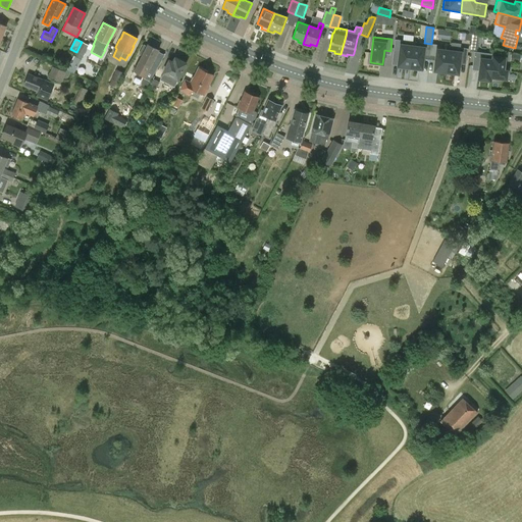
[(410,67),(413,42),(395,40),(393,51),(400,52),(398,66),(400,66),(410,67)]
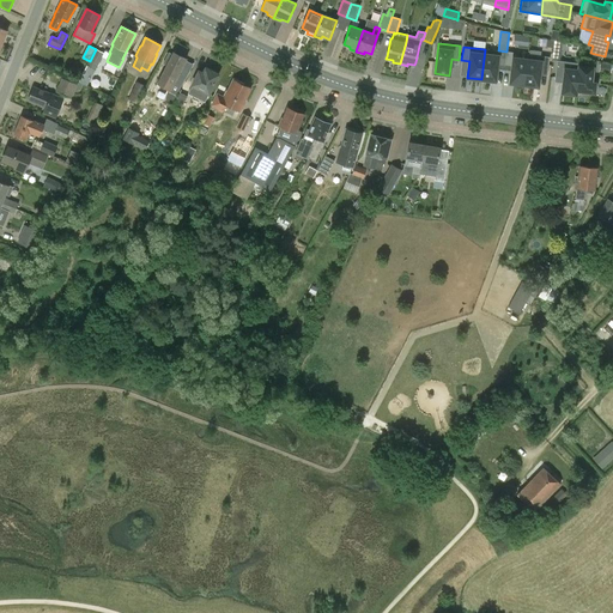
[(104,54),(96,49),(90,61),(79,83),(87,86),(104,54)]
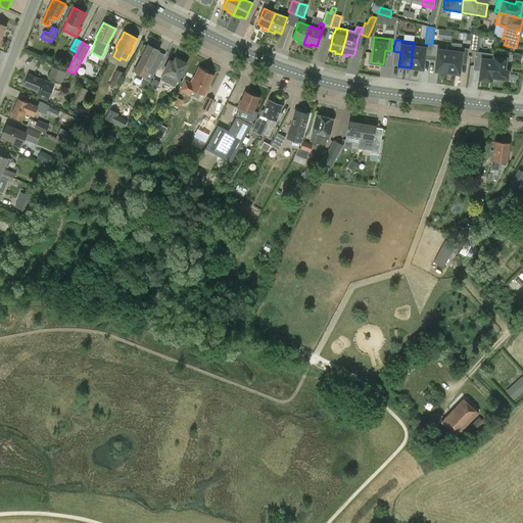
[(425,43),(414,42),(411,67),(422,69),(424,55),(430,56),(432,44),(425,43)]
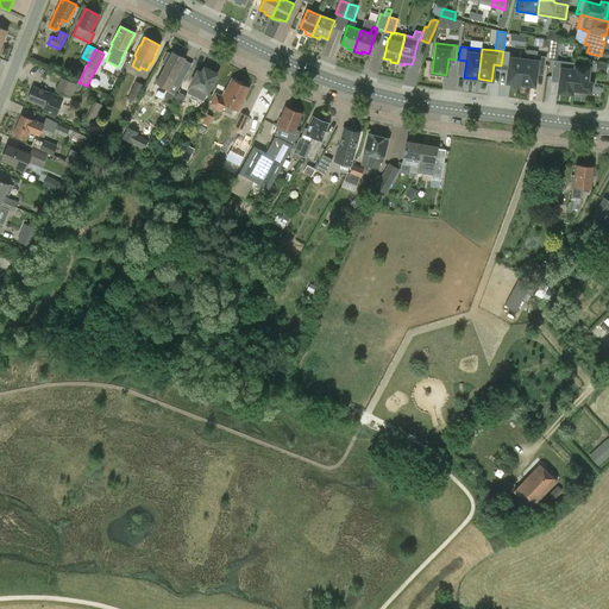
[(162,63),(165,64),(156,83),(168,89),(168,92),(175,95),(184,79),(177,74),(186,58),(180,55),(181,52),(174,50),(173,52),(173,51),(171,54),(168,52),(162,63)]
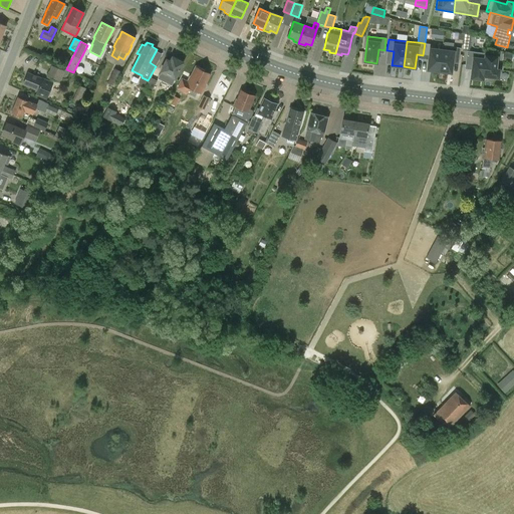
[(431,44),(425,43),(423,55),(429,56),(428,69),(439,71),(442,50),(430,49),(431,44)]
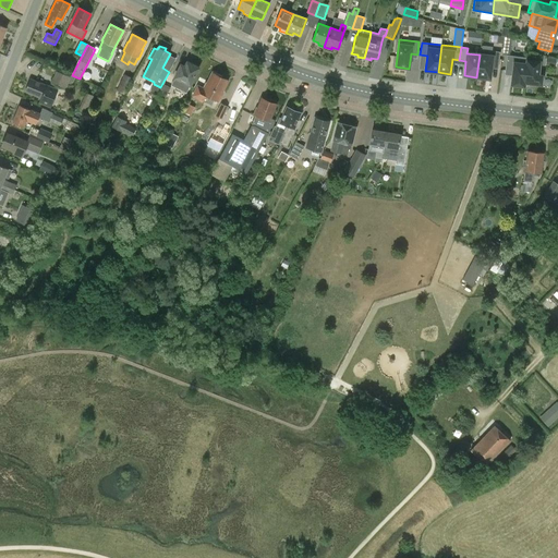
[(480,49),(480,55),(476,77),(489,79),(492,64),(498,64),(500,52),(480,49)]
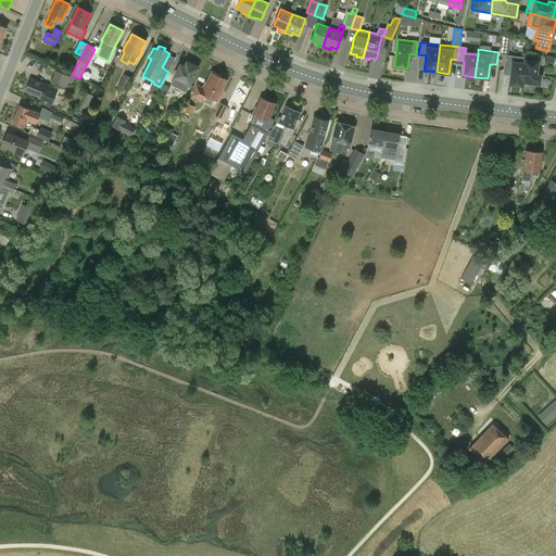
[(525,60),(526,60),(526,58),(505,54),(503,71),(510,72),(509,85),(522,86),(522,83),(525,60)]
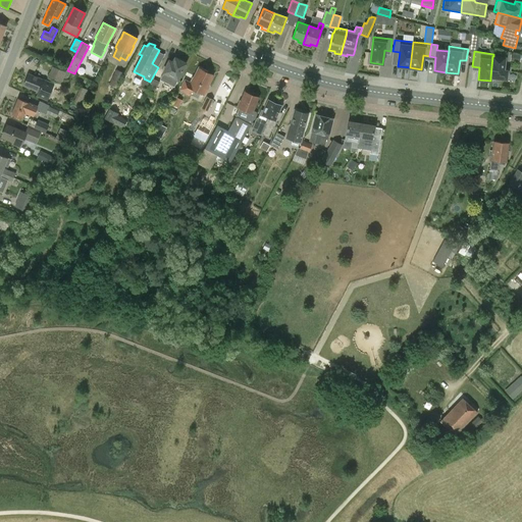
[(505,58),(493,56),(492,56),(490,77),(506,80),(507,71),(504,70),(505,58)]
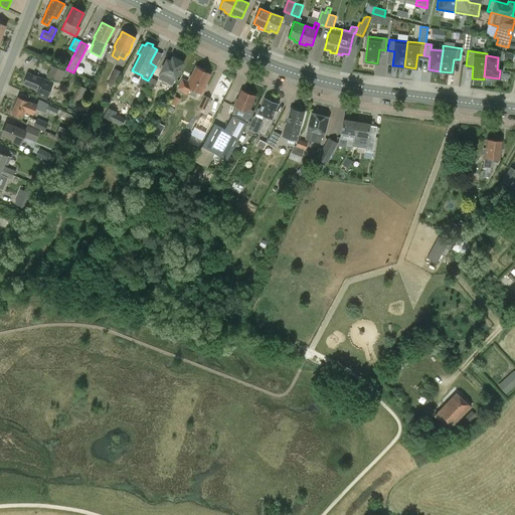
[(165,79),(167,75),(175,79),(183,62),(181,61),(182,60),(176,57),(175,58),(173,57),(174,56),(173,56),(170,61),(166,59),(161,71),(161,72),(159,76),(165,79)]
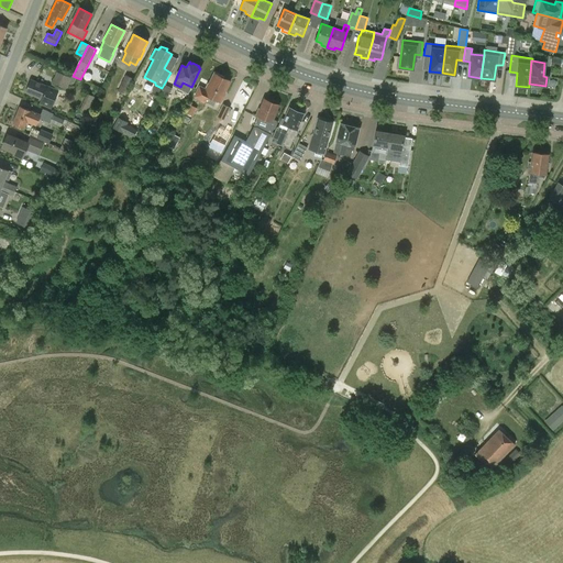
[(52,85),(67,90),(72,78),(57,72),(52,85)]
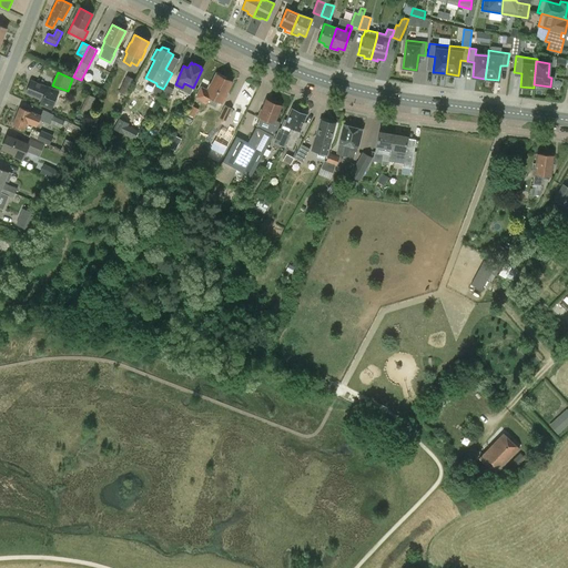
[(206,103),(210,98),(222,104),(227,93),(226,93),(231,82),(216,74),(211,87),(209,87),(206,91),(201,88),(196,98),(206,103)]
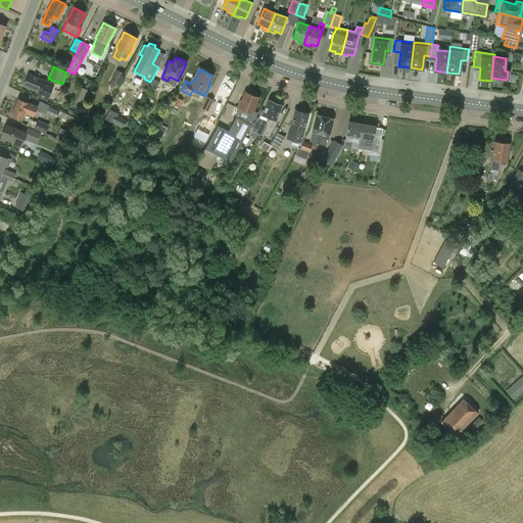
[(112,80),(120,84),(125,74),(116,69),(112,80)]
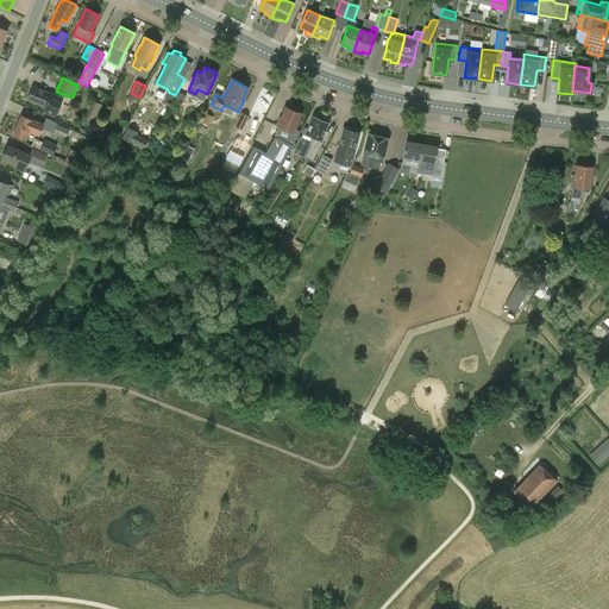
[(50,93),(33,86),(27,100),(44,107),(43,112),(55,117),(62,98),(50,93)]
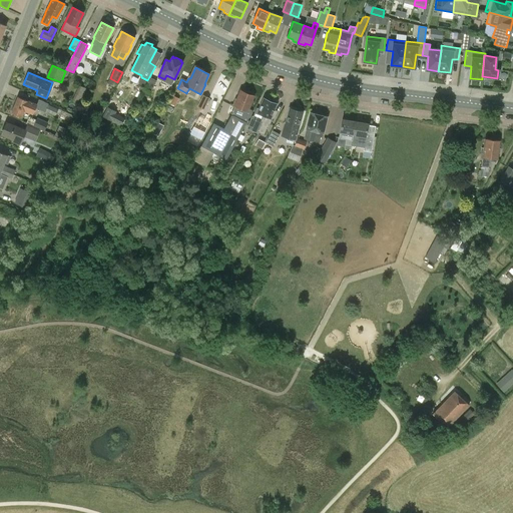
[(144,89),(151,92),(158,78),(152,75),(144,89)]
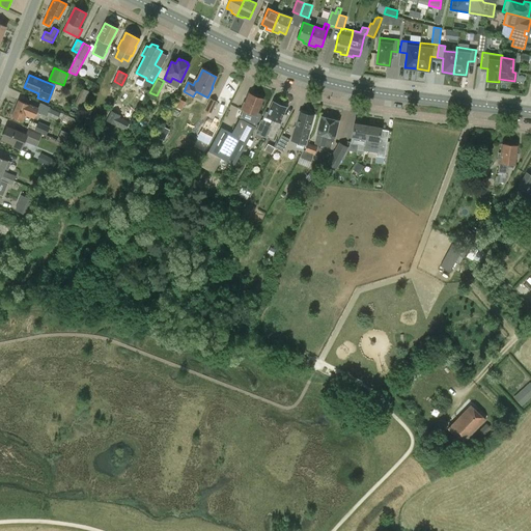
[(152,83),(146,80),(143,86),(149,88),(152,83)]
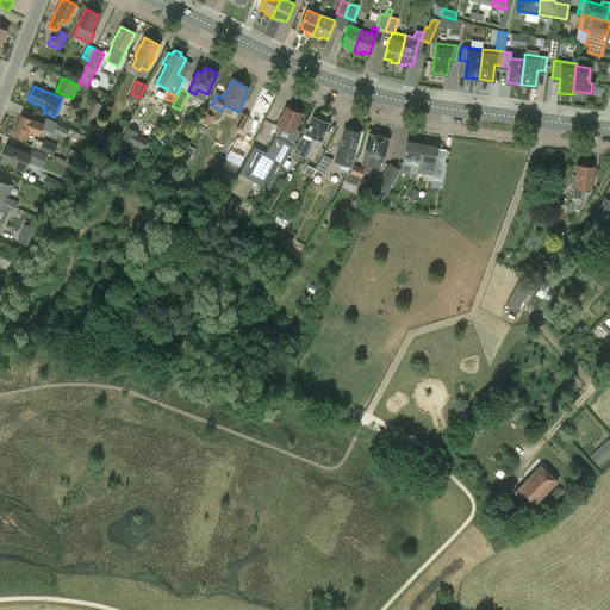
[(139,98),(131,93),(128,99),(137,104),(139,98)]
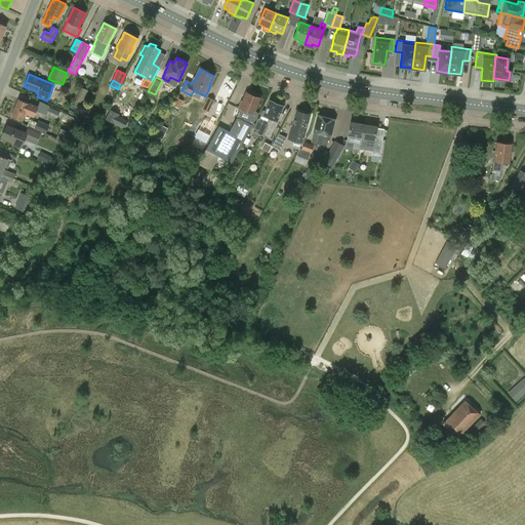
[(89,90),(81,87),(76,97),(84,101),(89,90)]
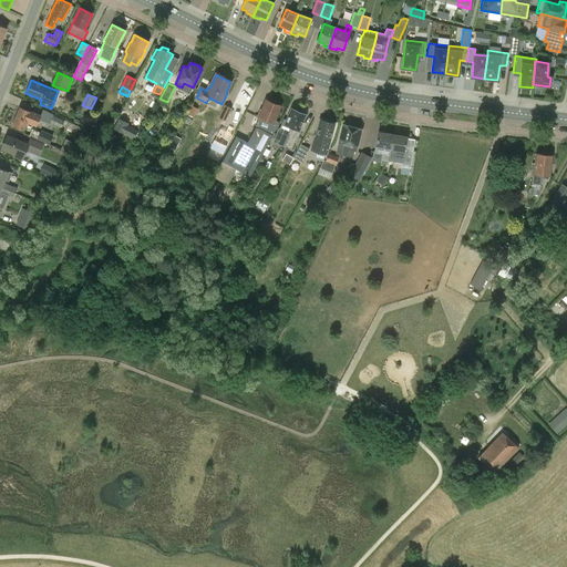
[(258,117),(259,117),(258,121),(276,129),(279,123),(276,121),(278,114),(277,114),(280,105),(266,100),(261,110),(260,111),(258,117)]
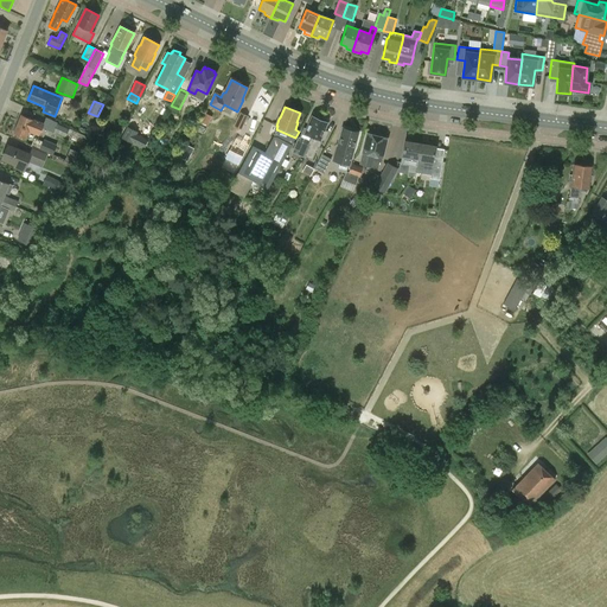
[(199,121),(208,126),(212,117),(204,113),(199,121)]
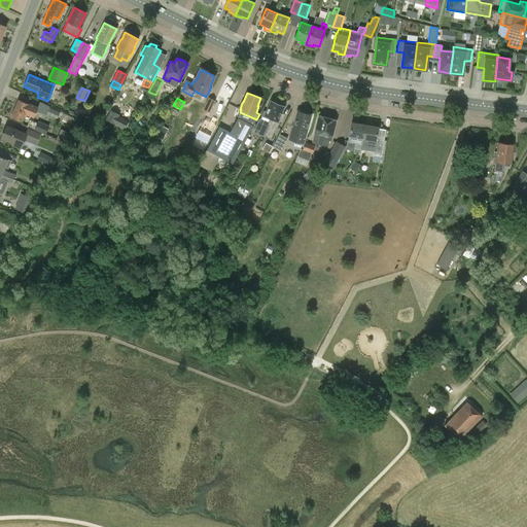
[(209,112),(215,101),(209,98),(203,109),(209,112)]
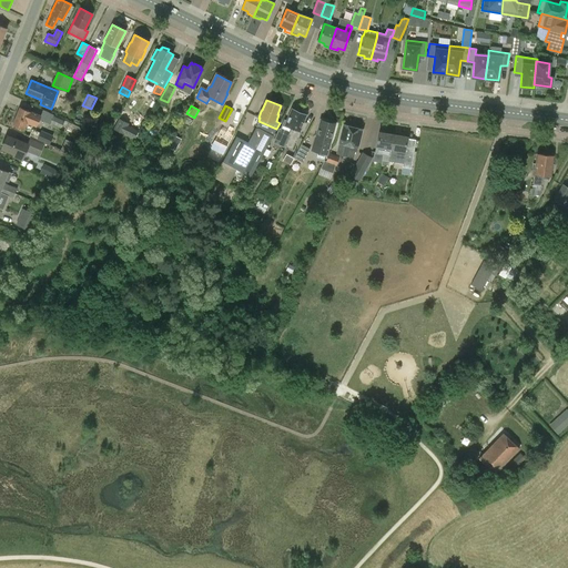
[(36,127),(40,117),(20,108),(12,124),(23,130),(27,122),(36,127)]
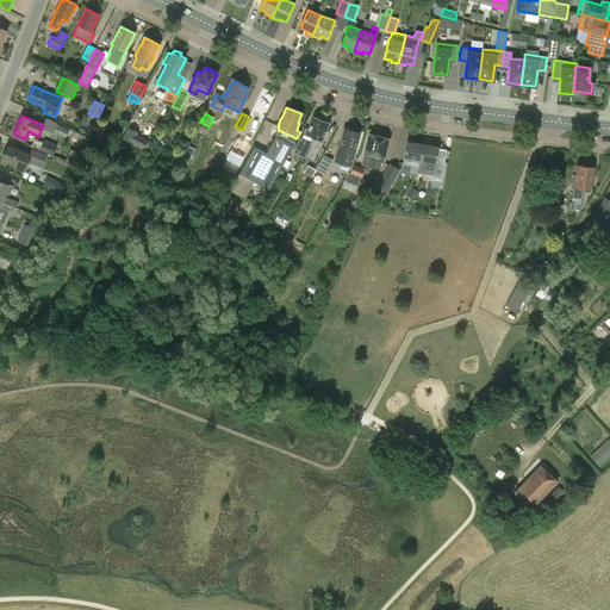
[(315,116),(312,122),(304,141),(307,142),(304,151),(309,154),(313,145),(312,144),(319,129),(321,130),(325,122),(323,120),(324,119),(315,116)]
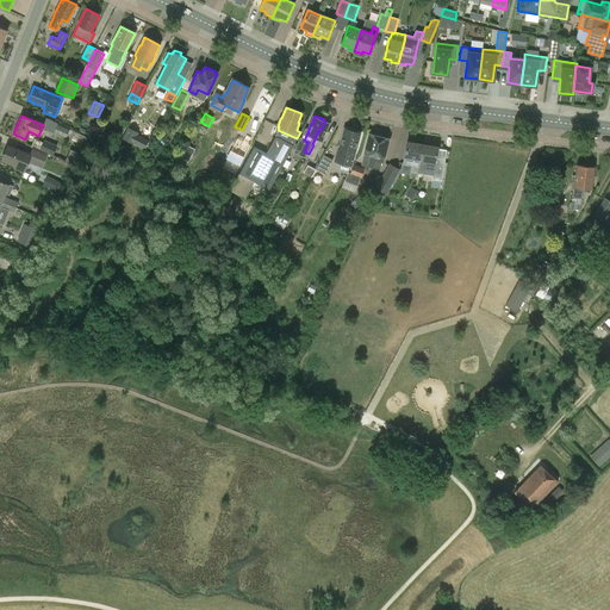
[(325,131),(329,123),(325,122),(321,130),(319,129),(312,144),(313,145),(309,154),(307,156),(313,159),(318,147),(321,148),(324,139),(325,139),(329,132),(325,131)]
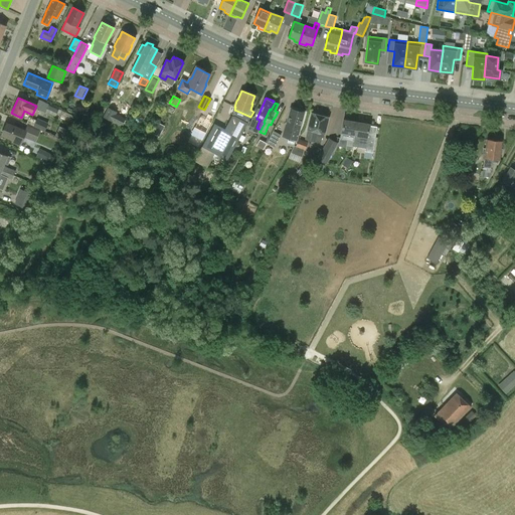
[(55,117),(58,110),(48,106),(45,113),(55,117)]
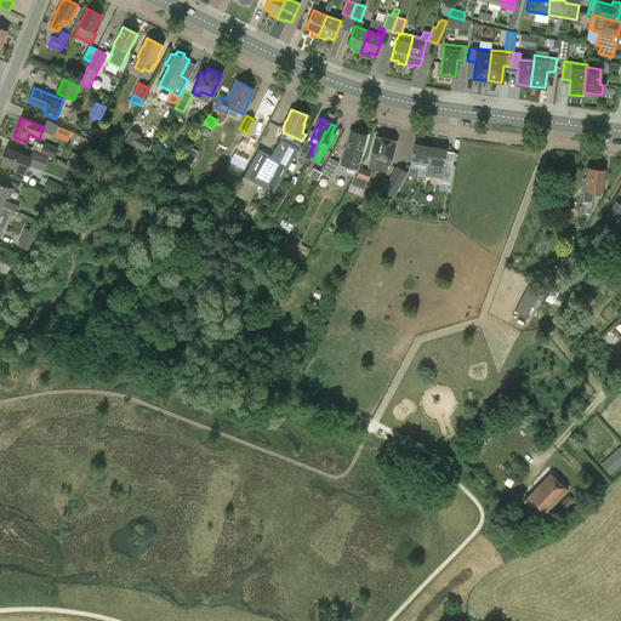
[(130,130),(125,141),(136,147),(141,136),(130,130)]
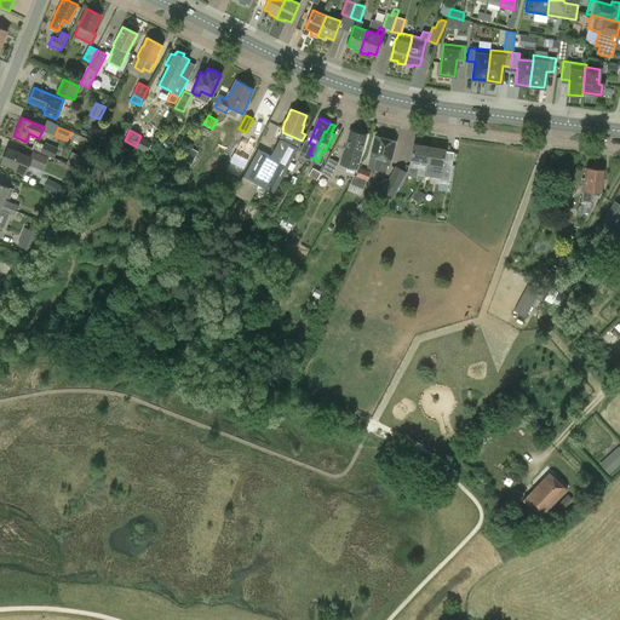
[(340,164),(356,168),(366,136),(359,133),(357,132),(354,131),(352,131),(350,131),(349,136),(340,164)]
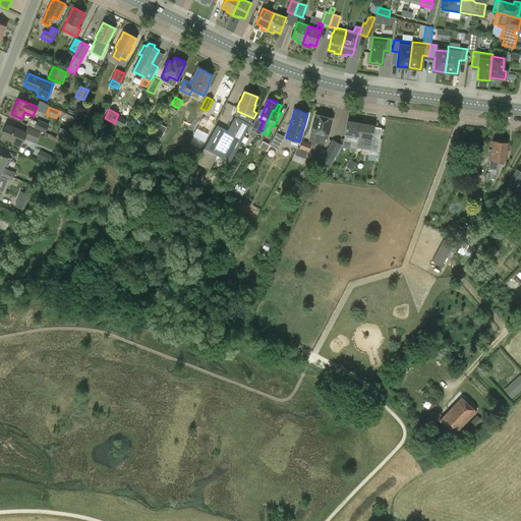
[(224,174),(230,162),(253,118),(237,111),(236,115),(227,131),(217,125),(205,149),(225,160),(219,172),(224,174)]
